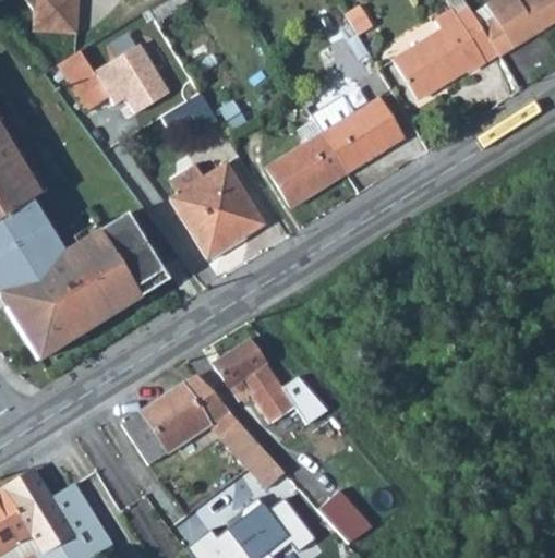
[(25,0),(35,10),(34,29),(77,32),(77,31),(79,0),(25,0)]
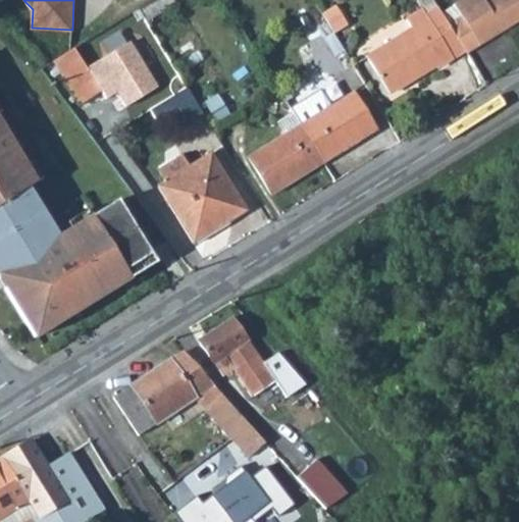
[(174,0),(152,0),(140,8),(147,19),(175,2),(174,0)]
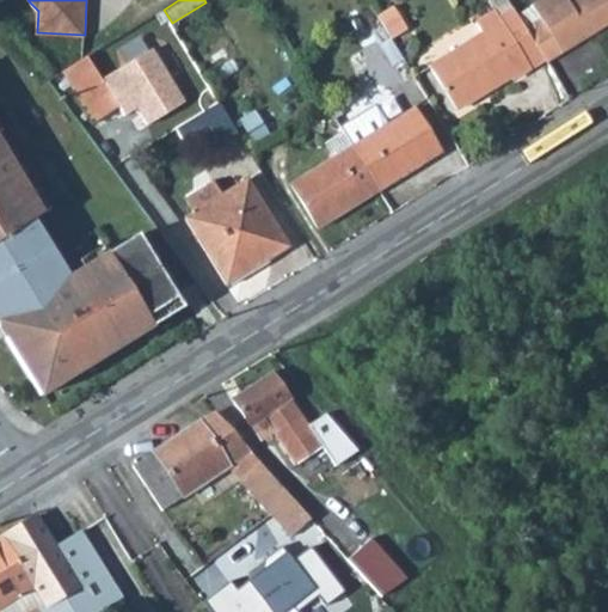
[(542,18),(528,28),(547,59),(547,60),(607,20),(607,0),(542,0),(535,5),(542,18)]
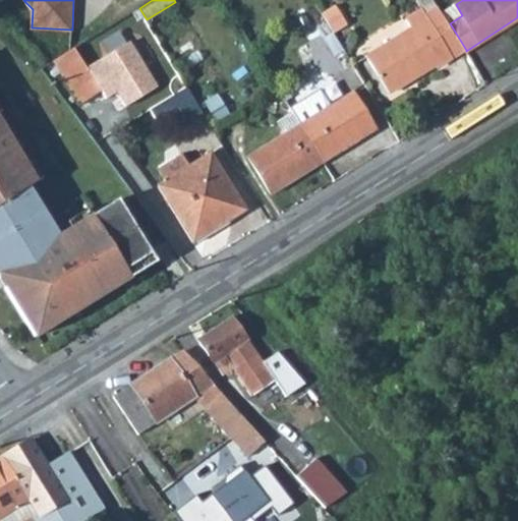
[(450,23),(440,7),(428,14),(424,8),(407,19),(413,27),(368,56),(392,94),(436,65),(438,68),(466,50),(450,23)]
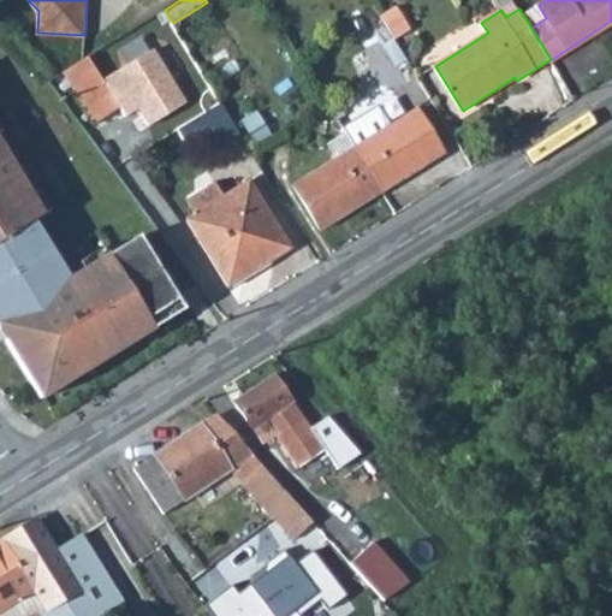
[(165,10),(90,55),(99,70),(173,23),(165,10)]
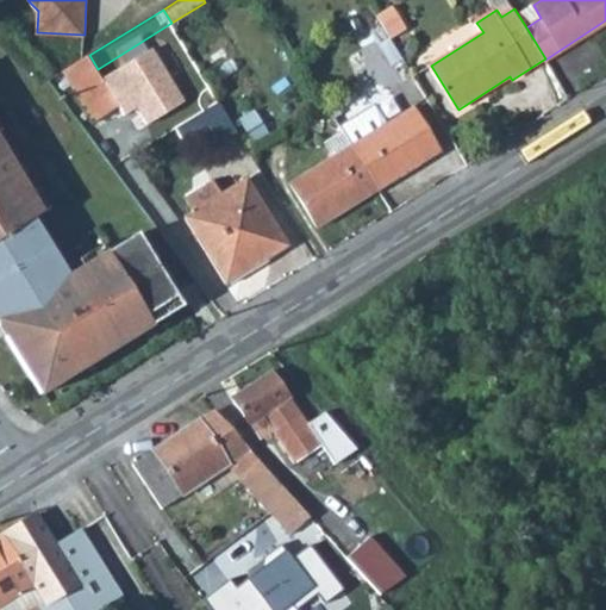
[(405,58),(392,37),(382,43),(395,64),(405,58)]
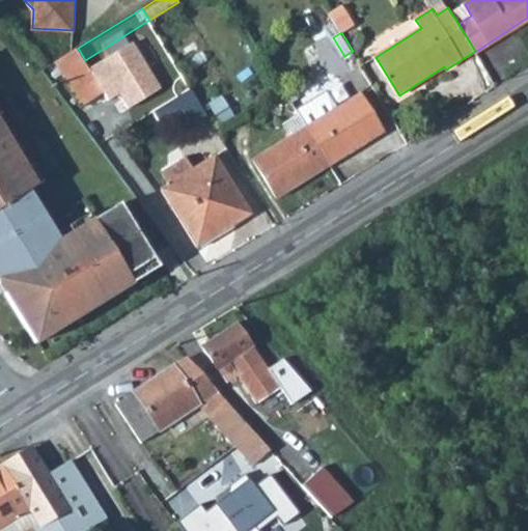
[(135,44),(90,68),(105,92),(117,90),(128,108),(162,88),(135,44)]
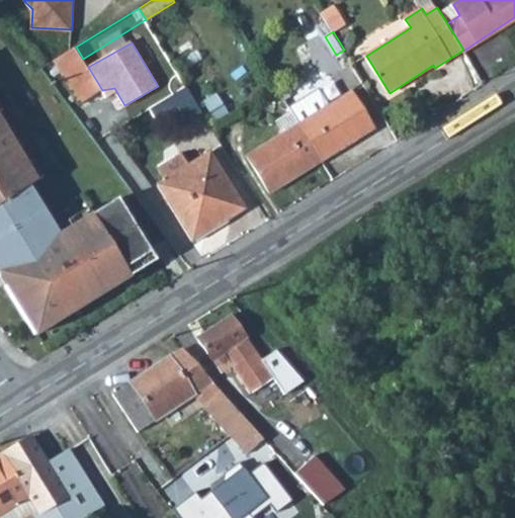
[(76,47),(55,60),(82,103),(102,90),(88,67),(83,59),(76,47)]
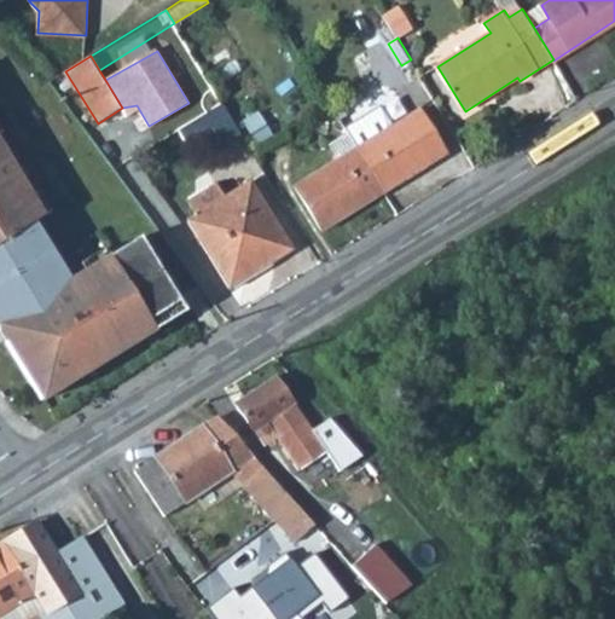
[(220,98),(186,131),(208,154),(243,120),(220,98)]
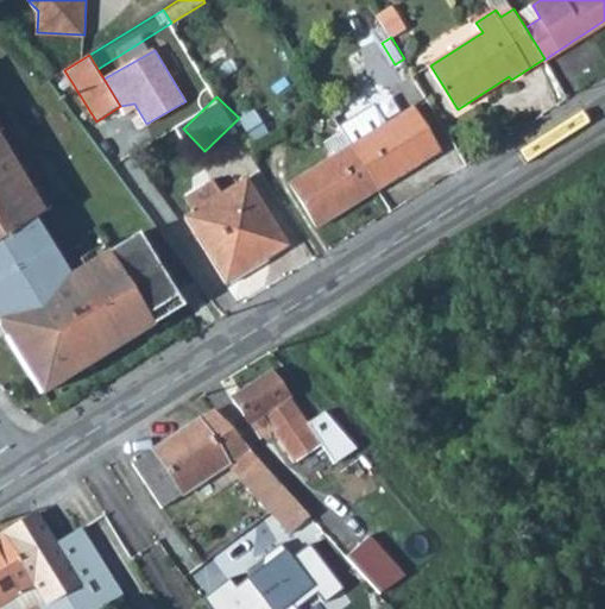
[(376,110),(341,130),(352,146),(378,189),(439,151),(414,108),(385,126),(376,110)]
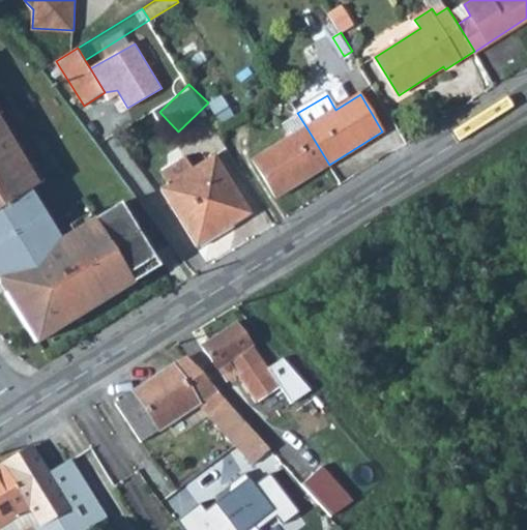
[(0,277),(38,341),(160,265),(160,264),(155,255),(122,202),(96,217),(76,230),(63,238),(32,188),(39,184),(26,164),(0,120),(0,277)]
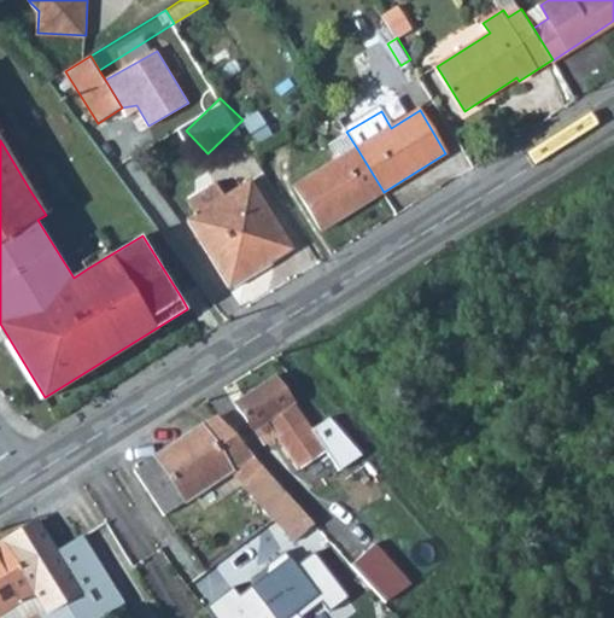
[(384,192),(357,149),(297,187),(322,229),(384,192)]
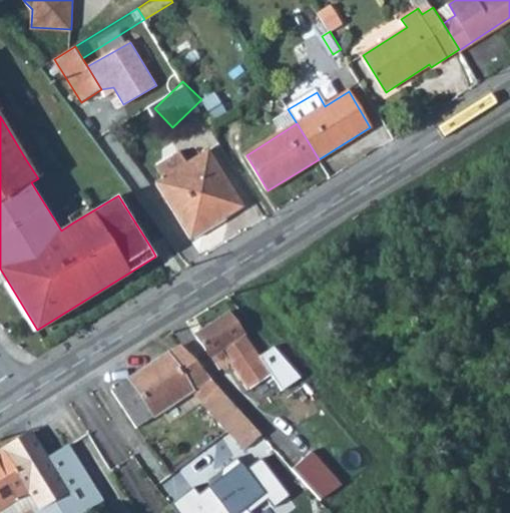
[(165,178),(158,183),(192,238),(244,205),(209,150),(188,163),(180,151),(157,166),(165,178)]
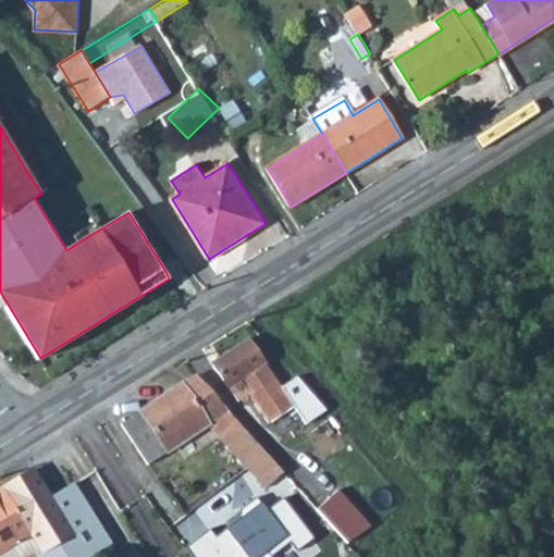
[(35,166),(27,172),(41,194),(49,189),(35,166)]
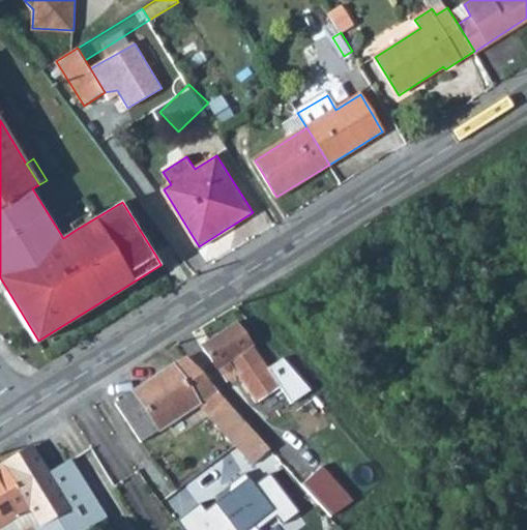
[(71,224),(76,230),(96,217),(92,211),(71,224)]
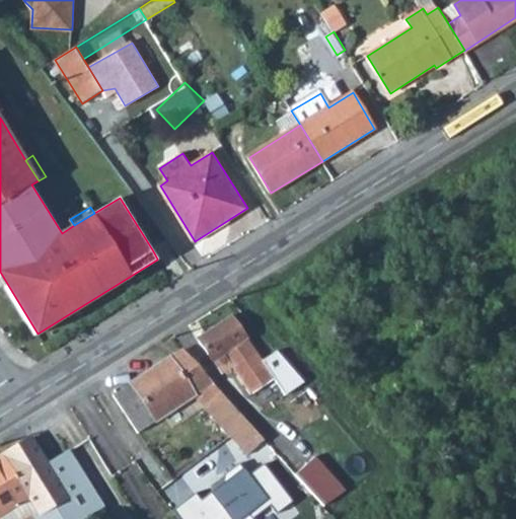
[(167,240),(152,249),(157,258),(172,248),(167,240)]
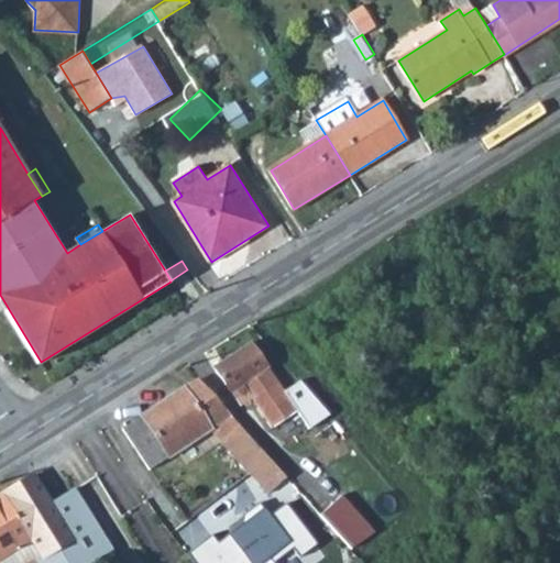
[(252,342),(215,367),(232,393),(243,385),(273,427),(298,410),(310,429),(330,416),(302,381),(286,392),(252,342)]
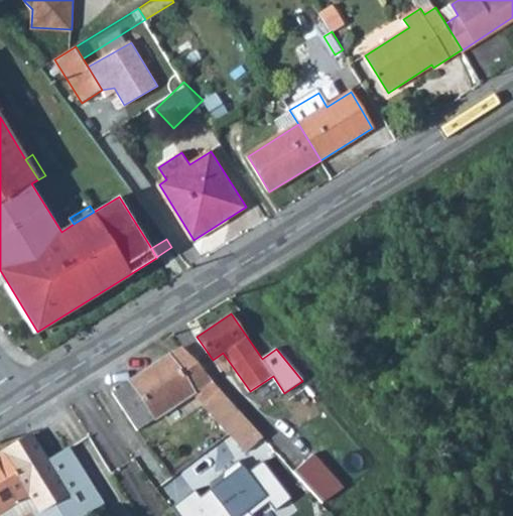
[(246,417),(183,346),(170,355),(168,353),(113,391),(138,429),(194,393),(229,432),(246,417)]
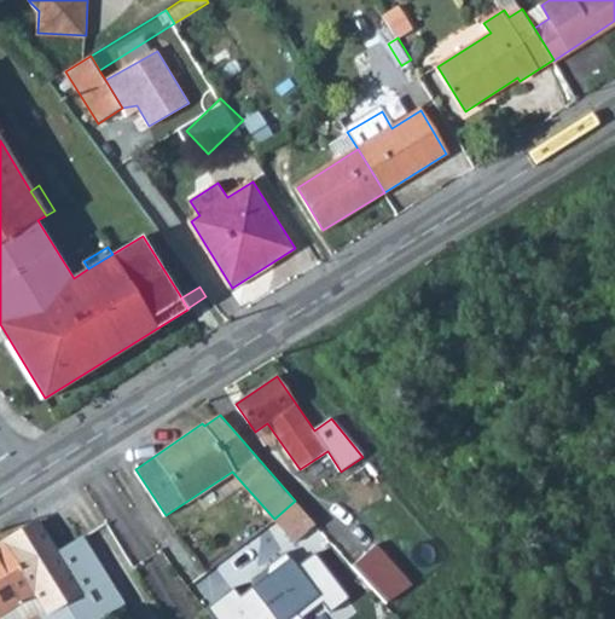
[(295,501),(274,519),(295,542),(309,530),(315,536),(321,530),(295,501)]
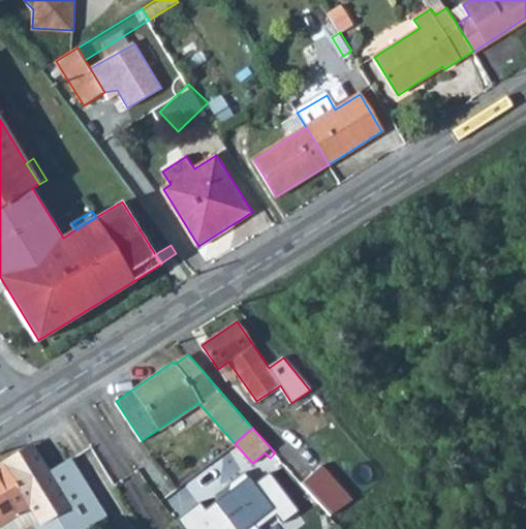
[(32,445),(5,461),(40,519),(32,524),(35,528),(115,528),(70,459),(49,472),(32,445)]
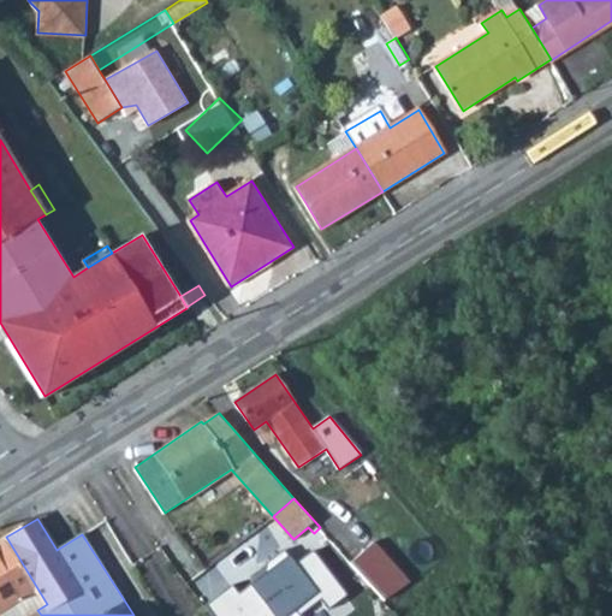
[(47,604),(6,537),(0,540),(0,615),(41,615),(37,610),(47,604)]
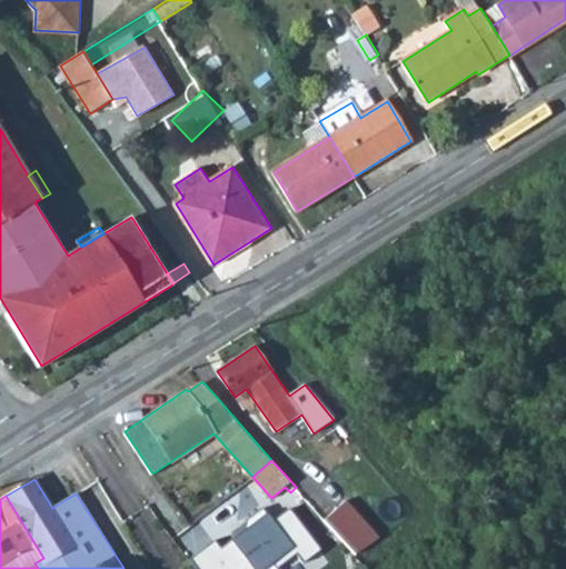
[(346,500),(325,519),(357,555),(381,539),(346,500)]
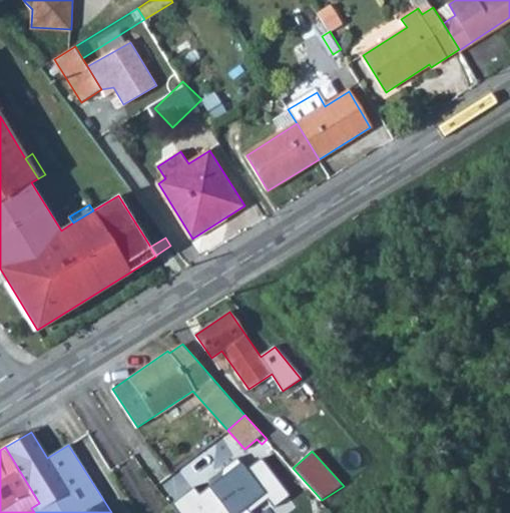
[(194,486),(171,503),(178,512),(238,512),(246,507),(250,512),(269,499),(275,507),(291,495),(263,457),(247,469),(238,457),(222,468),(226,473),(200,493),(194,486)]
